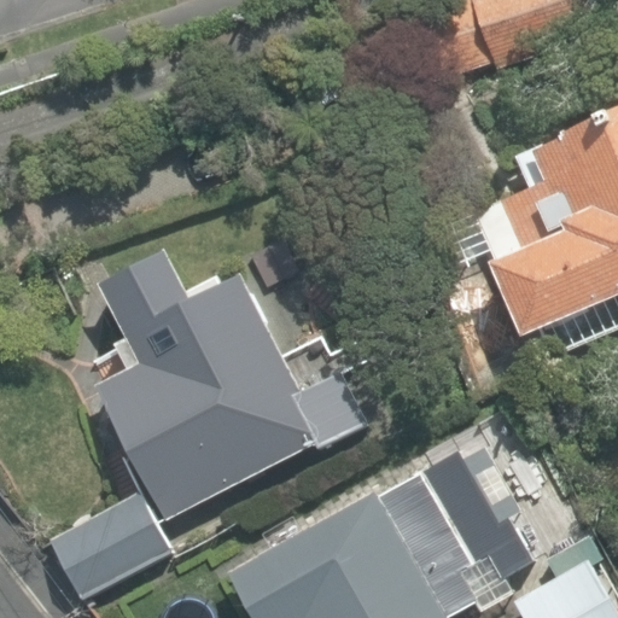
[(600,31),(588,0),(467,0),(477,24),(441,38),(455,76),(495,62),(497,70),(600,31)]
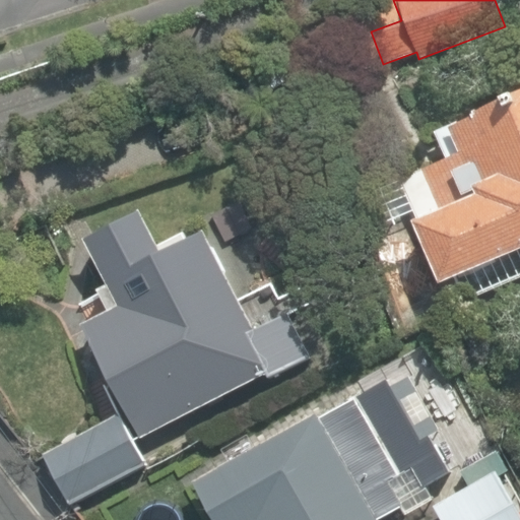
[(463,300),(519,275),(519,87),(433,130),(444,156),(371,189),(386,224),(406,216),(434,282),(453,275),(463,300)]
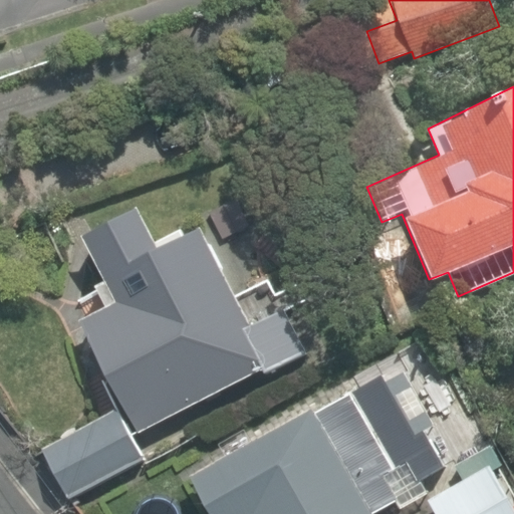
[(285,307),(251,325),(200,227),(182,234),(179,229),(154,241),(135,206),(79,235),(104,281),(94,286),(104,306),(78,319),(138,435),(308,352),(285,307)]
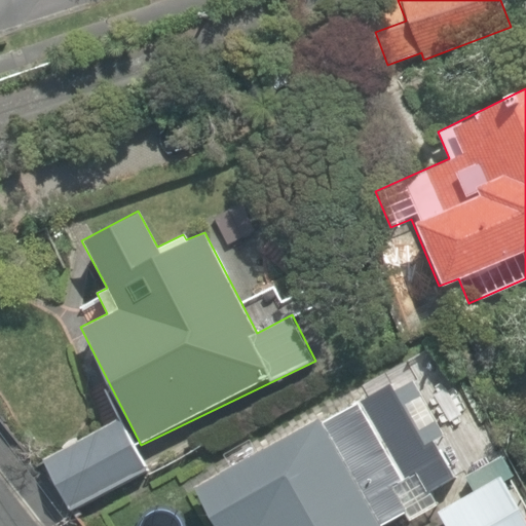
[(393,391),(388,383),(322,421),(318,416),(193,488),(215,525),(379,525),(404,513),(409,521),(439,504),(430,491),(455,478),(433,440),(442,435),(434,421),(416,430),(402,406),(421,396),(411,380),(393,391)]
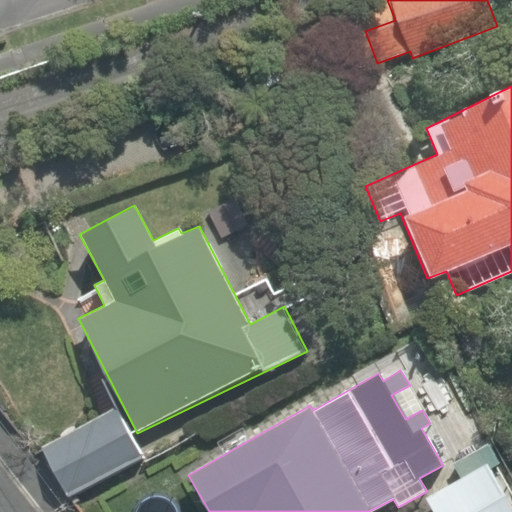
[(142,452),(115,406),(42,449),(69,494),(142,452)]
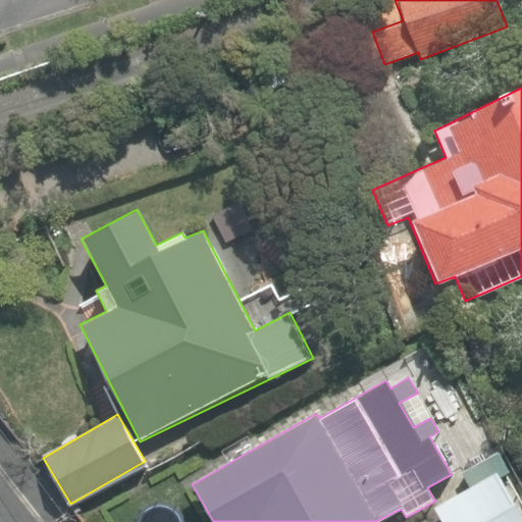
[(441,521),(521,521),(521,512),(499,471),(433,508),(441,521)]
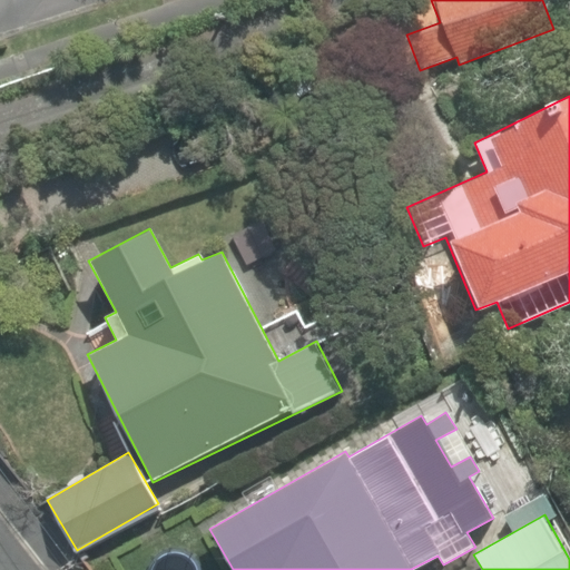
All buildings are outlined.
